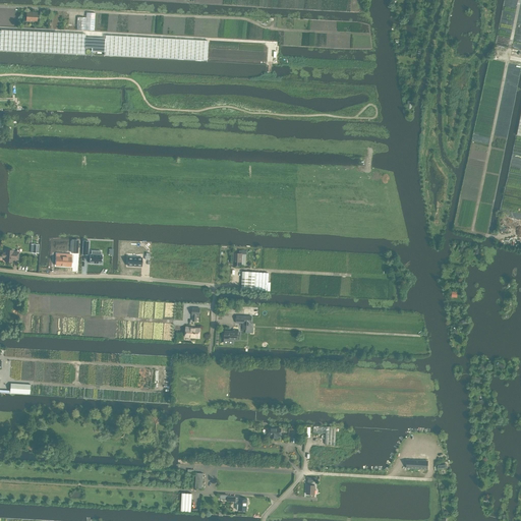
[(37,17),(37,13),(33,13),(33,12),(29,11),(29,15),(26,15),(26,21),(35,21),(35,17),(37,17)]
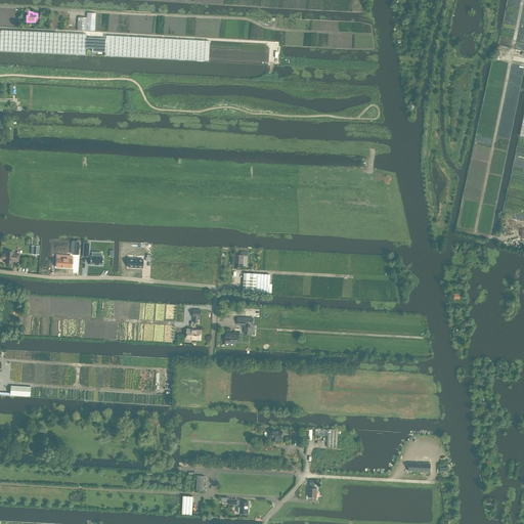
[(86,38),(86,34),(1,30),(1,31),(0,47),(0,50),(85,55),(85,48),(86,38)]
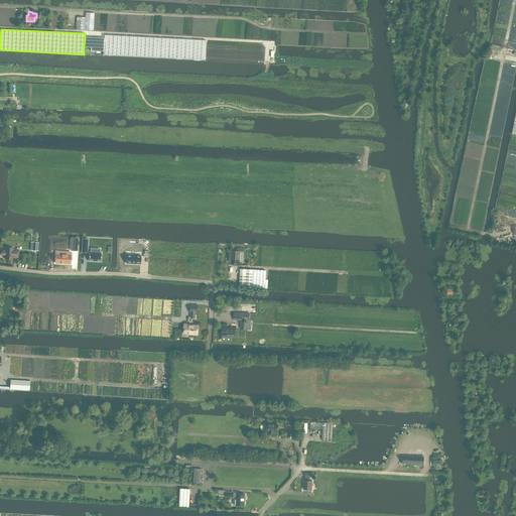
[(104,51),(103,54),(205,60),(206,40),(105,35),(104,38),(85,37),(84,47),(91,48),(90,51),(104,51)]
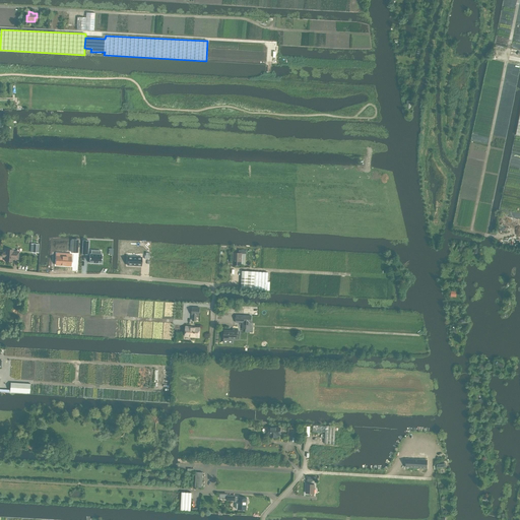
[(18,259),(18,252),(13,252),(13,250),(6,250),(5,253),(3,253),(3,257),(5,257),(5,261),(12,262),(12,259),(18,259)]
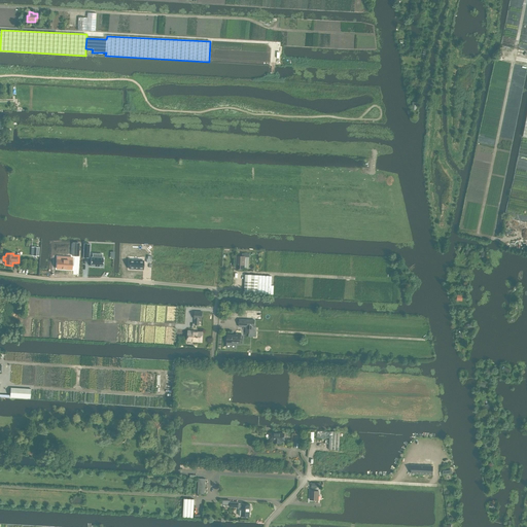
[(249,257),(249,254),(242,253),(242,256),(237,256),(236,269),(244,269),(245,257),(249,257)]
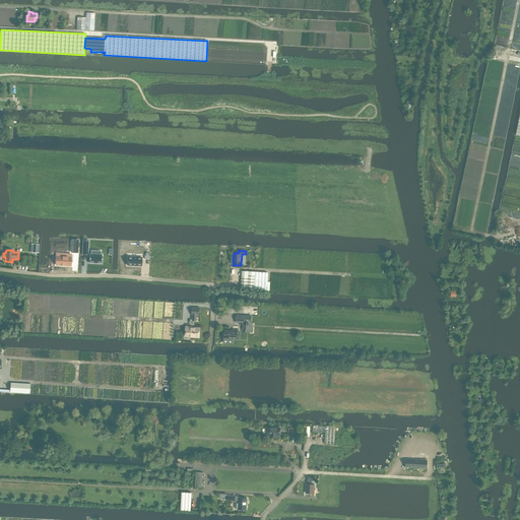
[(101,251),(100,251),(91,251),(91,254),(89,254),(89,258),(89,263),(99,263),(102,263),(102,255),(101,254),(101,251)]
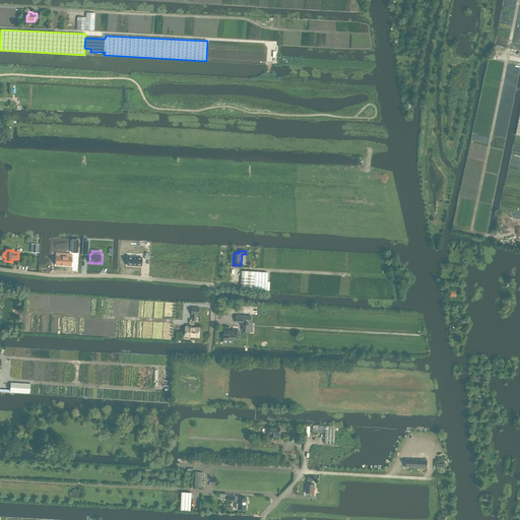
[(56,258),(56,265),(70,266),(71,255),(63,254),(62,258),(56,258)]
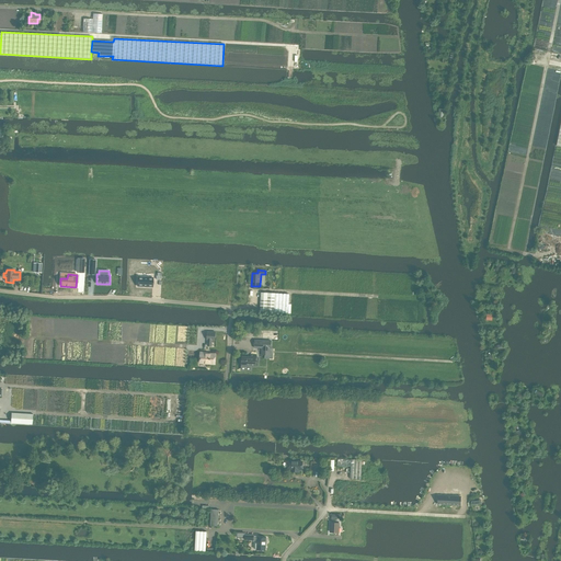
[(152,287),(152,282),(152,277),(138,277),(138,281),(137,286),(152,287)]
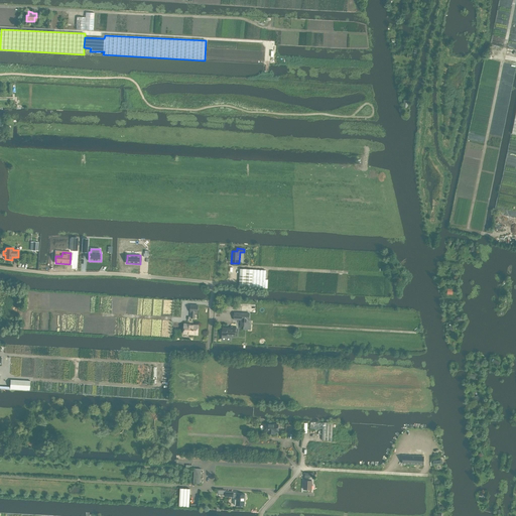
[(204,269),(204,270),(208,270),(208,268),(208,265),(208,263),(209,257),(205,257),(204,264),(200,263),(200,261),(190,261),(190,262),(186,262),(186,269),(194,269),(197,270),(197,269),(200,269),(204,269)]
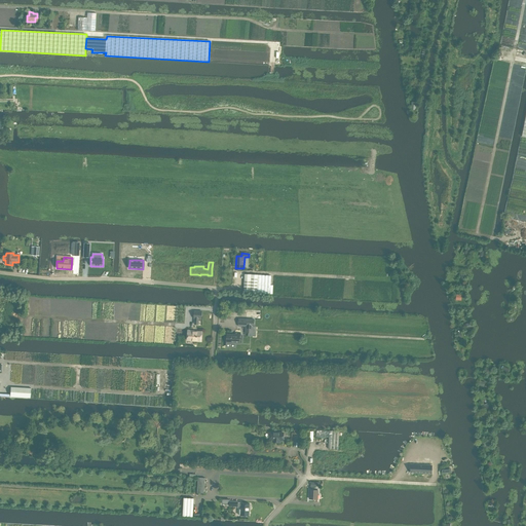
[(270,294),(271,275),(245,274),(243,293),(270,294)]
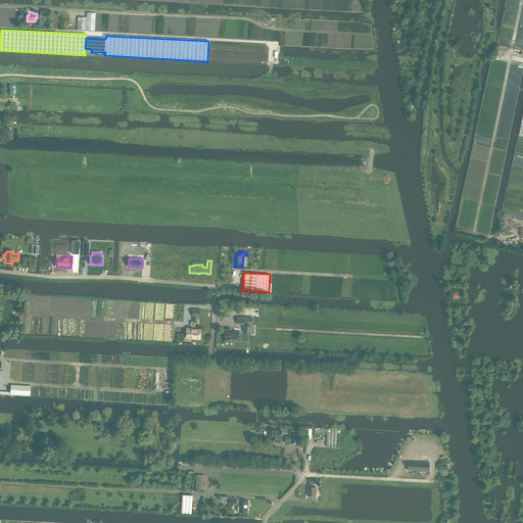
[(237,317),(237,324),(244,325),(244,331),(251,331),(251,325),(252,325),(252,318),(237,317)]
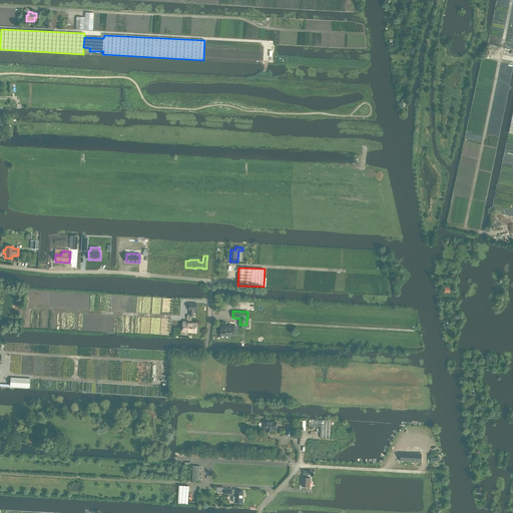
[(182,322),(182,333),(196,334),(197,323),(189,323),(189,322),(182,322)]
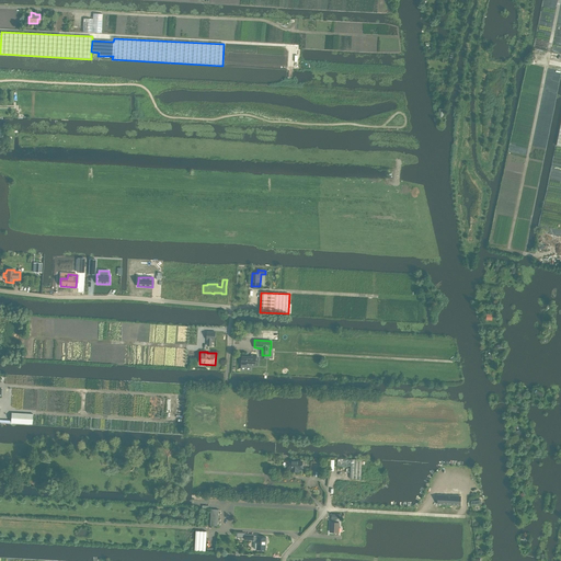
[(256,359),(256,355),(251,355),(251,357),(242,356),(241,366),(247,366),(247,367),(251,367),(251,366),(255,366),(256,363),(259,363),(259,359),(256,359)]
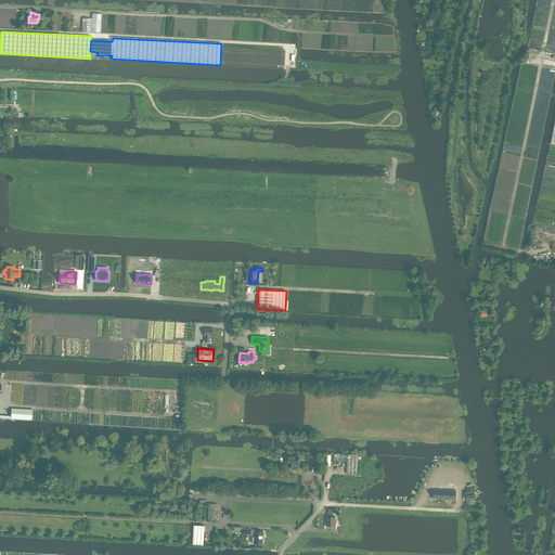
[(347,454),(346,474),(357,474),(358,455),(347,454)]
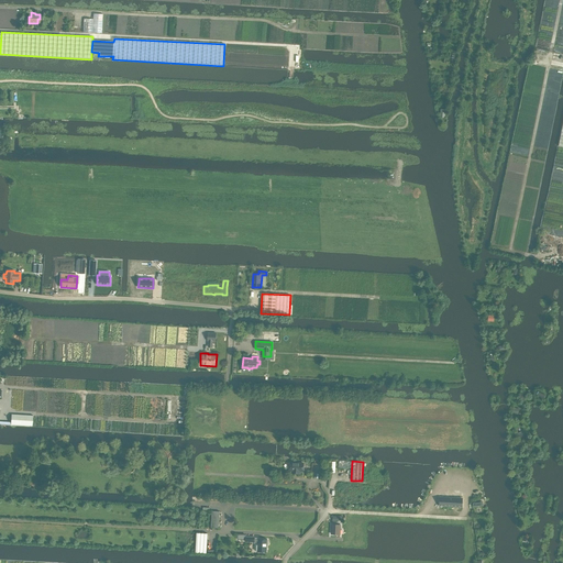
[(304,472),(304,463),(290,463),(289,471),(293,471),(293,473),(299,473),(300,472),(304,472)]
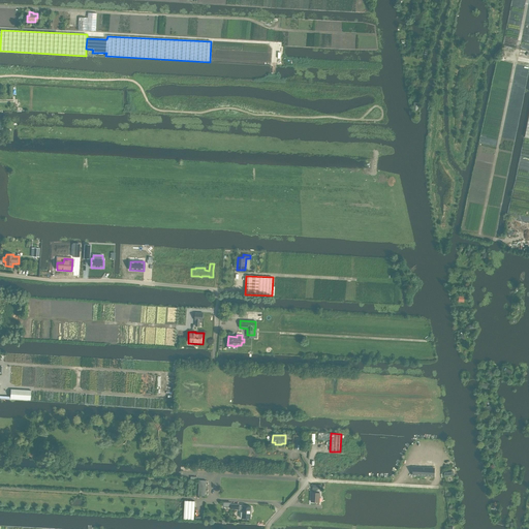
[(414,467),(414,475),(434,476),(434,468),(414,467)]
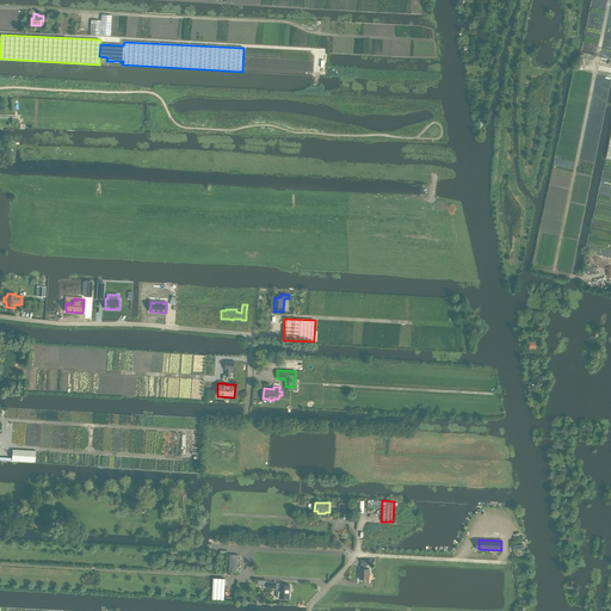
[(369,580),(370,569),(360,569),(359,580),(369,580)]
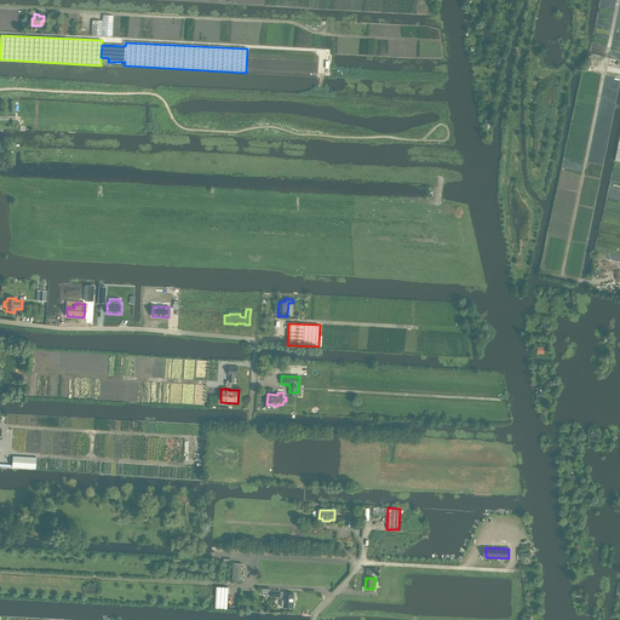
[(217,586),(216,609),(228,609),(229,587),(217,586)]
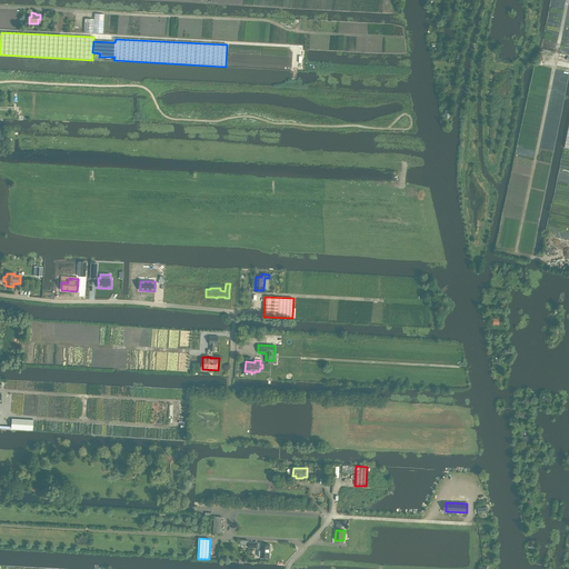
[(261,546),(257,545),(257,542),(248,542),(248,540),(240,540),(240,545),(248,546),(248,548),(257,548),(257,549),(258,549),(258,556),(260,557),(269,558),(269,552),(270,552),(271,551),(271,546),(270,546),(261,545),(261,546)]
